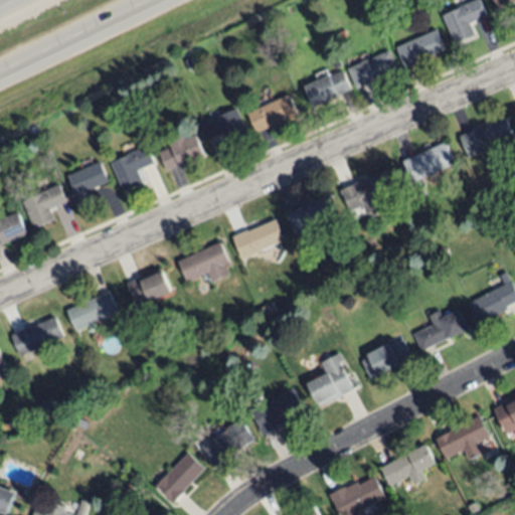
[(476,0),(479,0),(486,15),(469,23),(475,36),(455,45),(441,16),(476,0)]
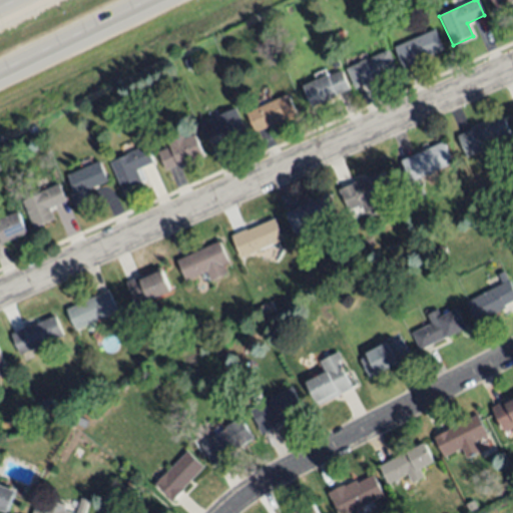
[(512,0),(512,2),(496,10),(491,0),(512,0)]
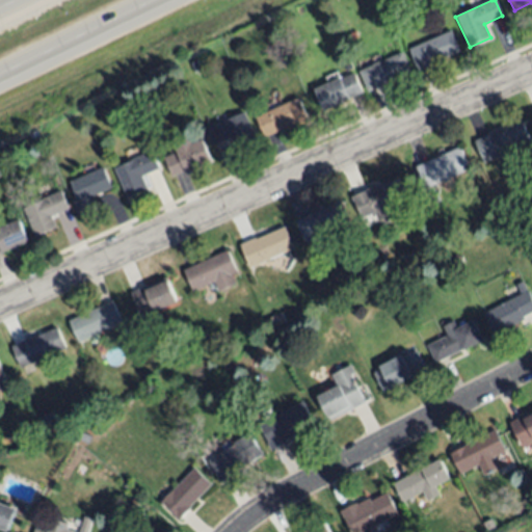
[(418,71),(408,50),(451,31),(459,52),(418,71)]
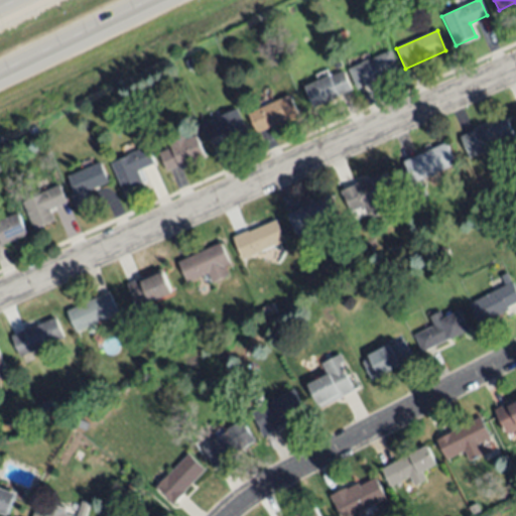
[(357,89),(349,70),(390,51),(399,71),(357,89)]
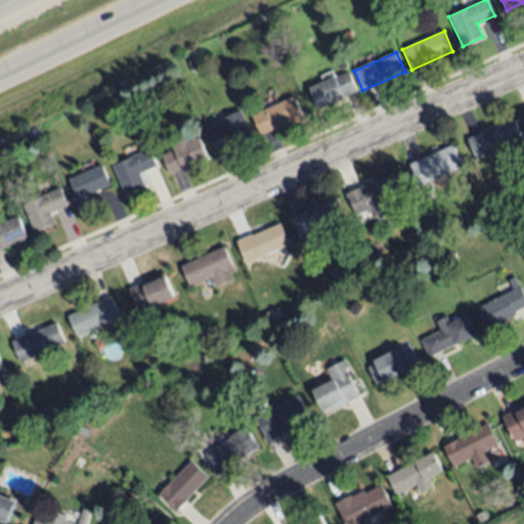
[(185,61),(192,58),(197,69),(189,72),(185,61)]
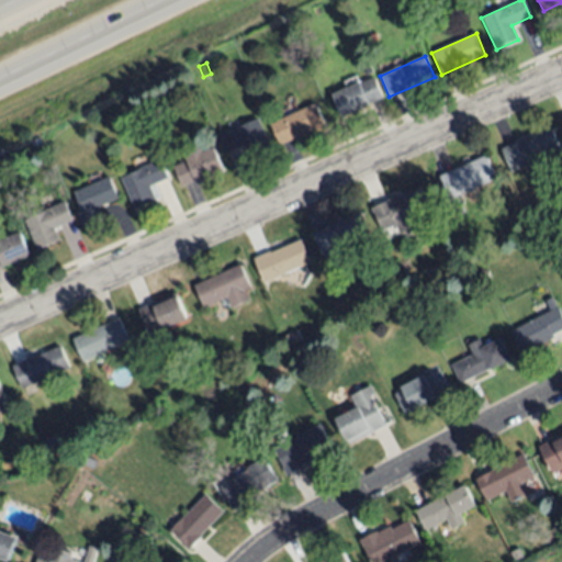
[(366,76),(362,68),(370,66),(372,72),(366,76)]
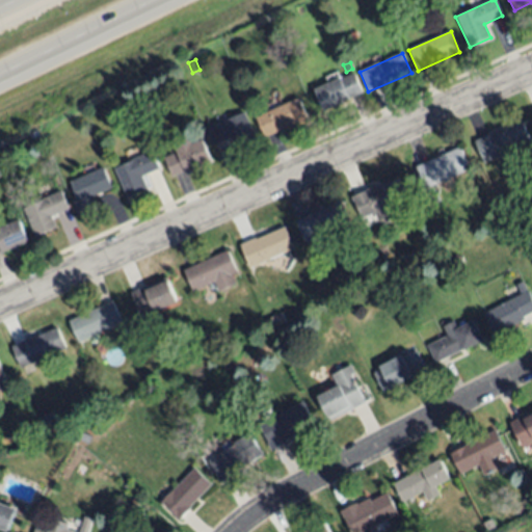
[(323,111),(313,90),(326,85),(323,80),(338,73),(340,79),(353,72),(363,92),(323,111)]
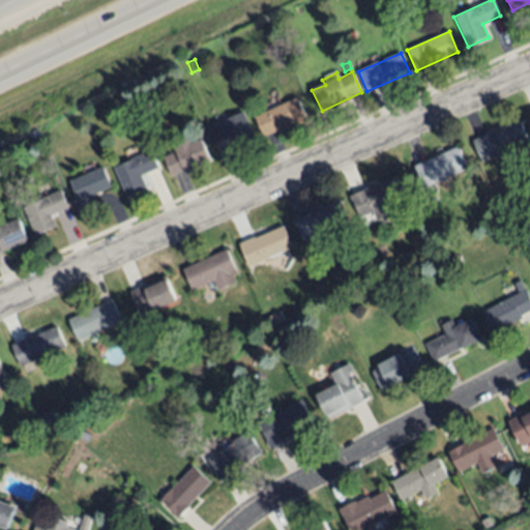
[(266,136),(257,115),(297,96),(305,119),(266,136)]
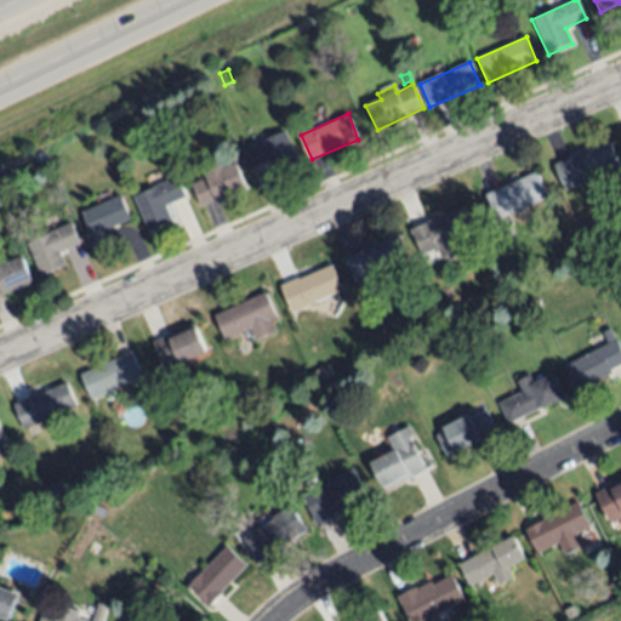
[(163,130),(158,121),(167,115),(174,124),(163,130)]
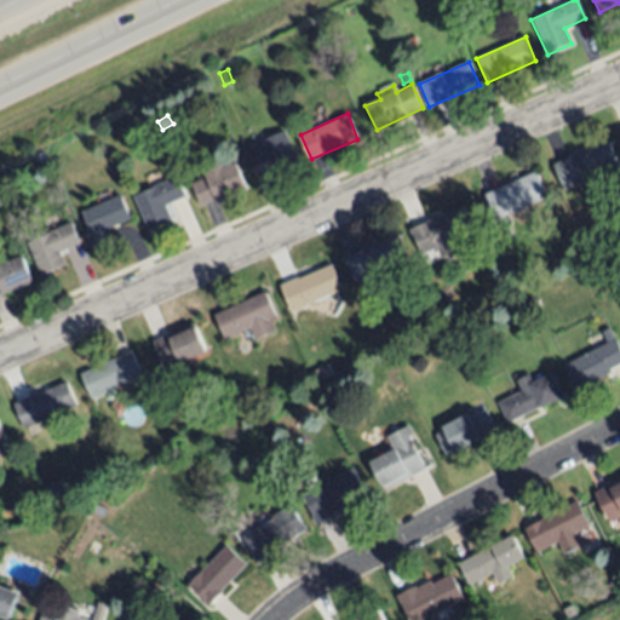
[(248,170),(240,148),(285,131),(298,164),(275,172),(270,162),(248,170)]
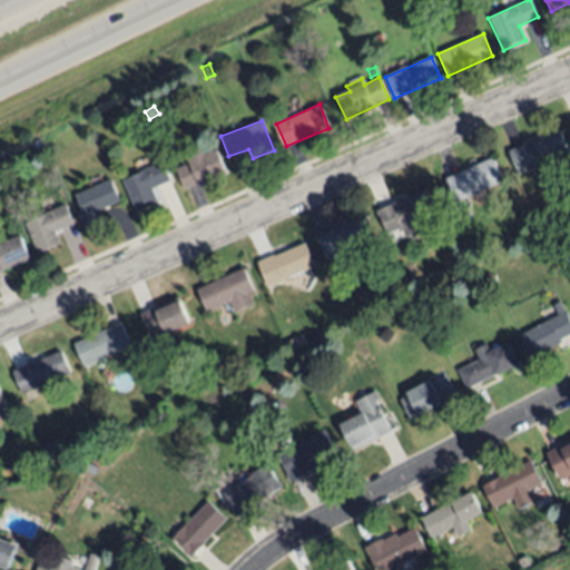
[(558,129),(569,151),(519,175),(509,151),(558,129)]
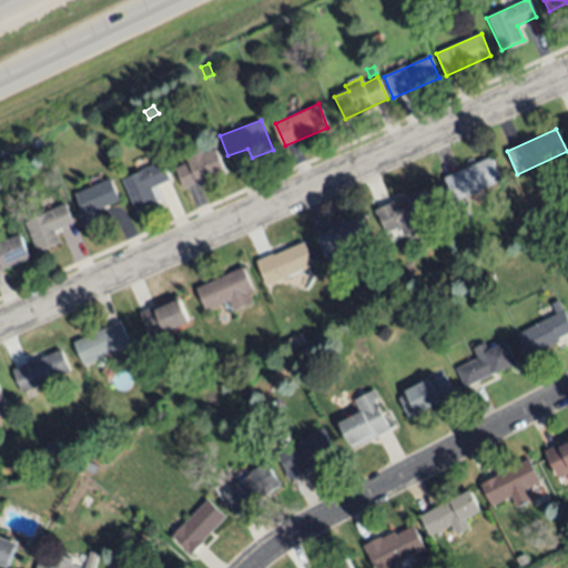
[(149,156),(144,148),(154,144),(158,153),(149,156)]
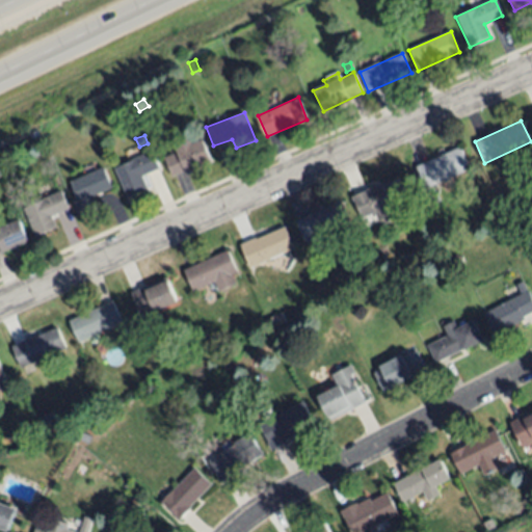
[(203,140),(212,162),(185,173),(184,171),(170,177),(162,159),(177,153),(174,144),(188,137),(191,144),(203,140)]
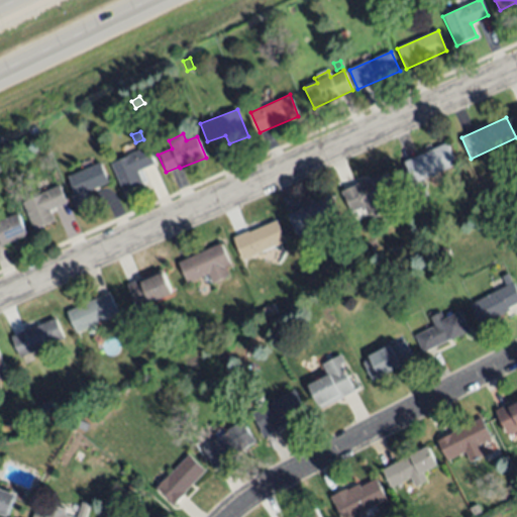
[(447,143),(456,164),(414,183),(405,162),(447,143)]
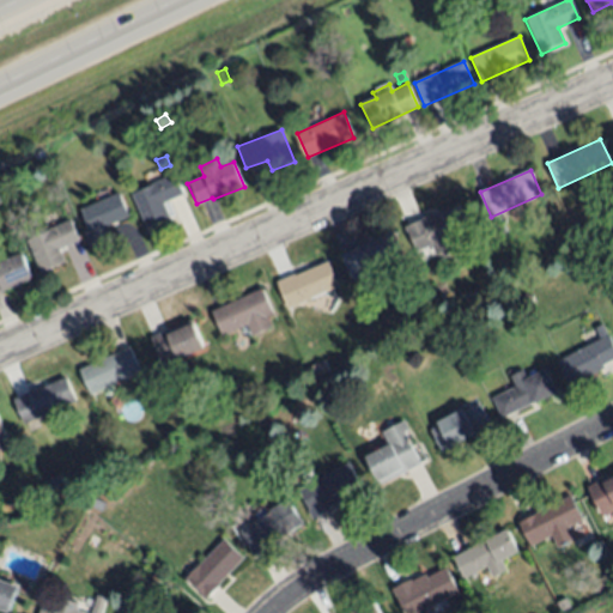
[(129,193),(175,174),(183,194),(163,202),(169,217),(145,228),(129,193)]
